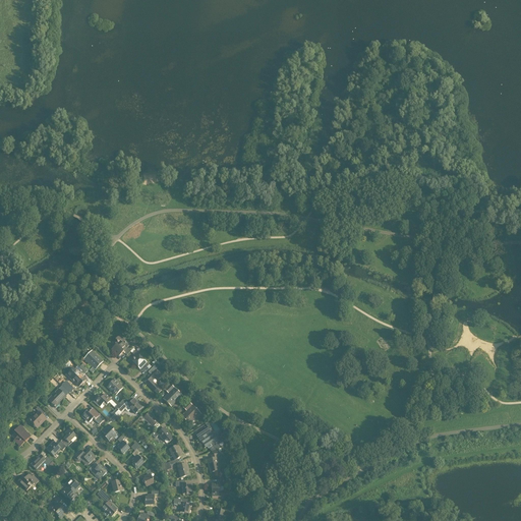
[(129,348),(128,349),(127,348),(129,347),(127,345),(124,342),(125,341),(119,336),(115,340),(117,342),(115,344),(116,345),(111,350),(114,353),(116,351),(118,353),(116,355),(118,357),(121,354),(123,352),(127,355),(131,351),(133,349),(132,348),(130,350),(129,348)]
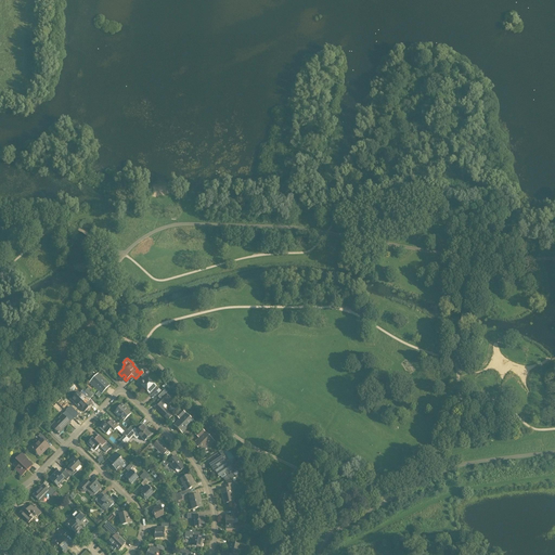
[(89,383),(99,392),(95,396),(99,398),(102,395),(111,386),(98,374),(89,383)]
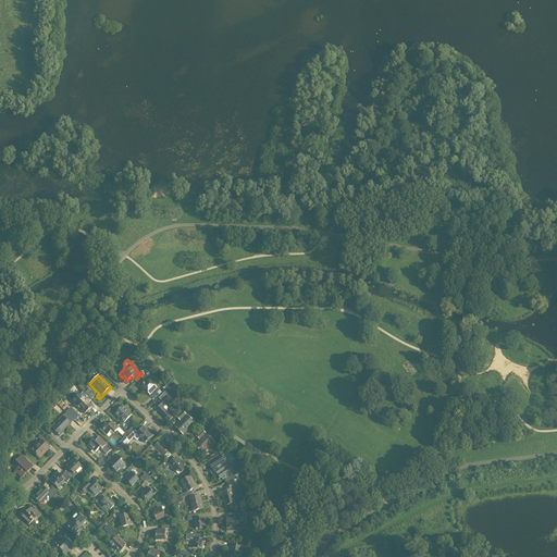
[(141,378),(144,381),(139,385),(150,396),(155,391),(157,393),(159,391),(144,375),(141,378)]
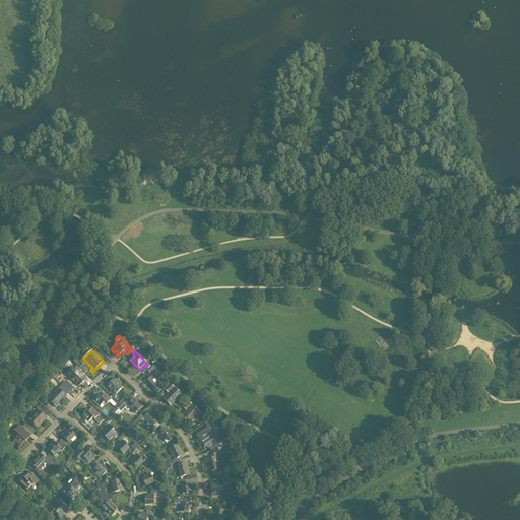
[(77,366),(82,370),(85,373),(89,369),(83,364),(79,367),(78,366),(77,366)]
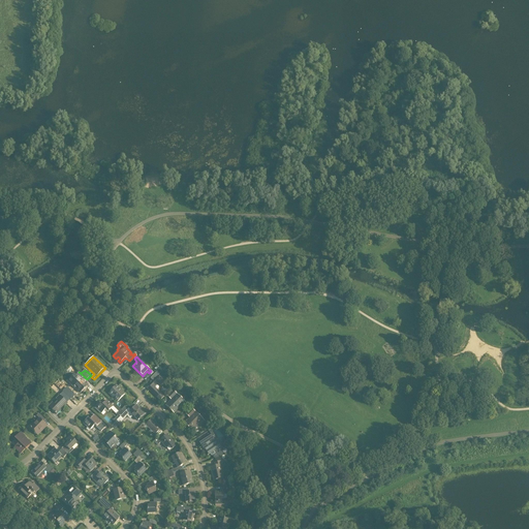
[(84,376),(79,372),(69,381),(71,383),(71,384),(75,389),(81,393),(87,386),(80,379),(84,376)]
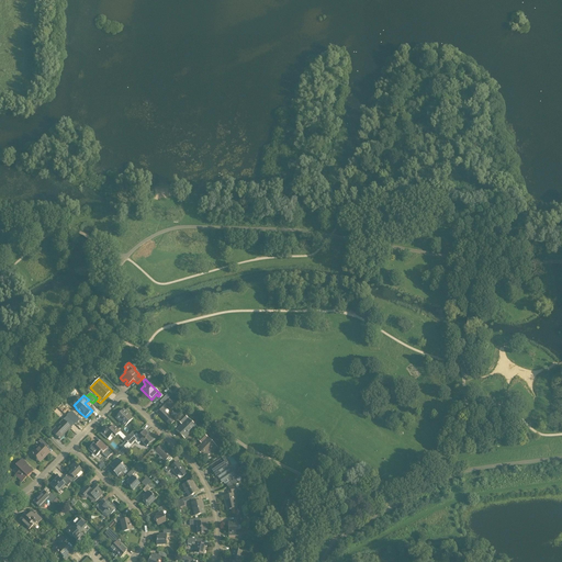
[(175,422),(171,418),(164,412),(168,407),(171,411),(176,406),(168,400),(169,398),(166,396),(160,402),(164,405),(163,406),(161,406),(156,412),(170,426),(175,422)]
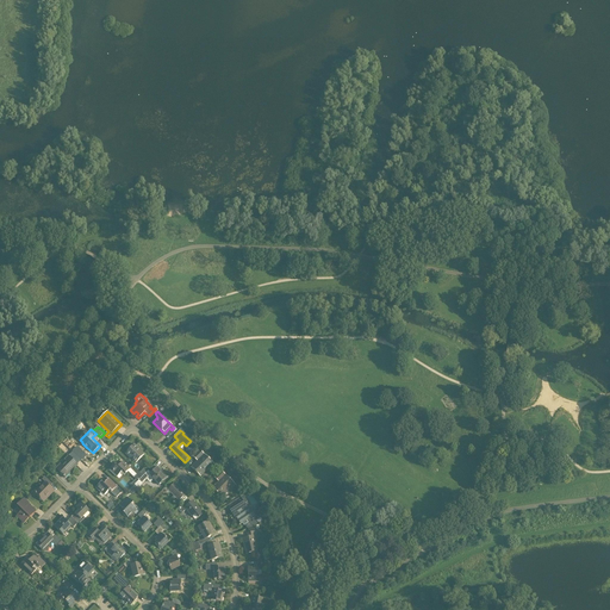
[(134,444),(125,454),(135,464),(144,454),(134,444)]
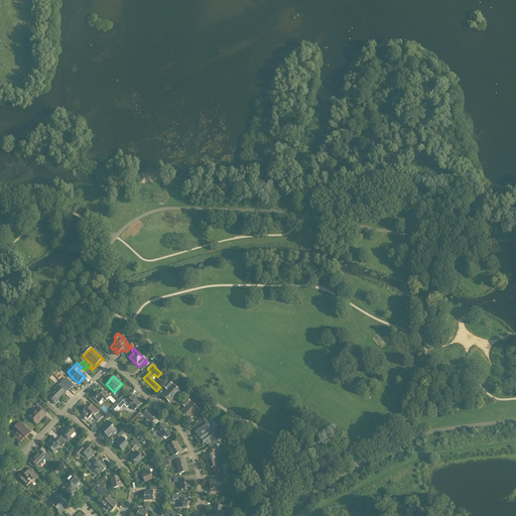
[(61,382),(69,389),(73,386),(65,379),(61,382)]
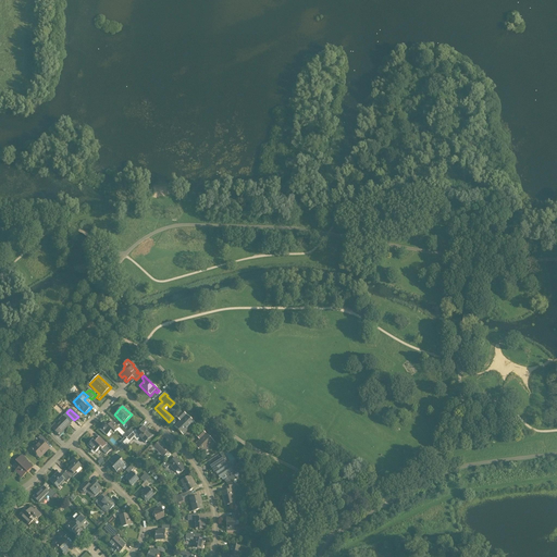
[(174,428),(183,436),(195,423),(182,411),(176,418),(180,421),(174,428)]
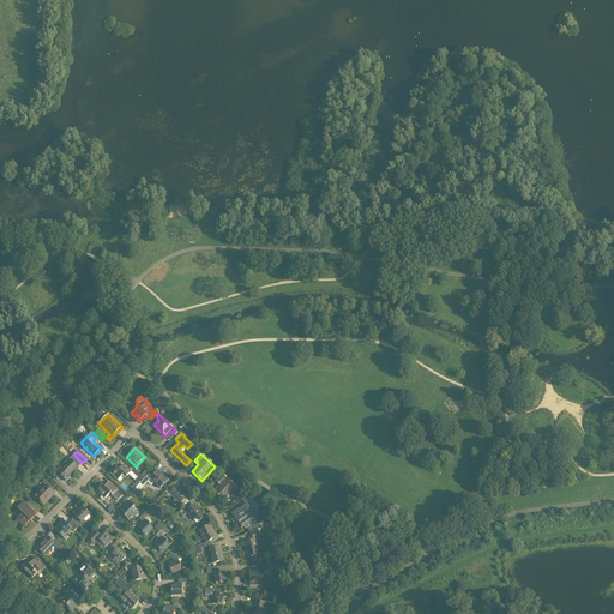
[(61,468),(56,473),(66,481),(78,469),(70,459),(65,464),(67,467),(64,470),(61,468)]
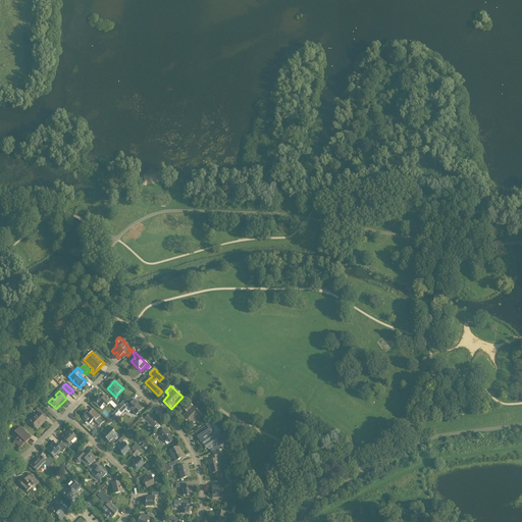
[(99,397),(93,403),(100,409),(104,405),(106,407),(109,404),(118,412),(121,408),(118,406),(114,401),(113,403),(111,402),(105,395),(101,399),(99,397)]
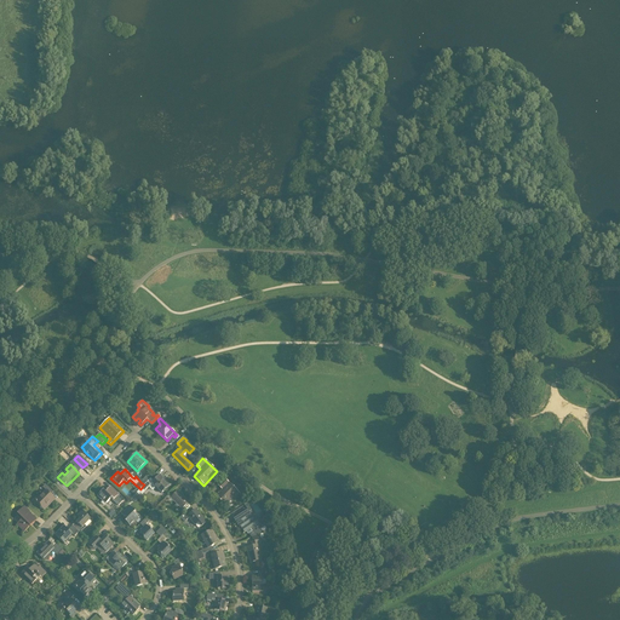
[(144,484),(145,484),(150,478),(151,477),(149,474),(142,481),(141,482),(144,484)]
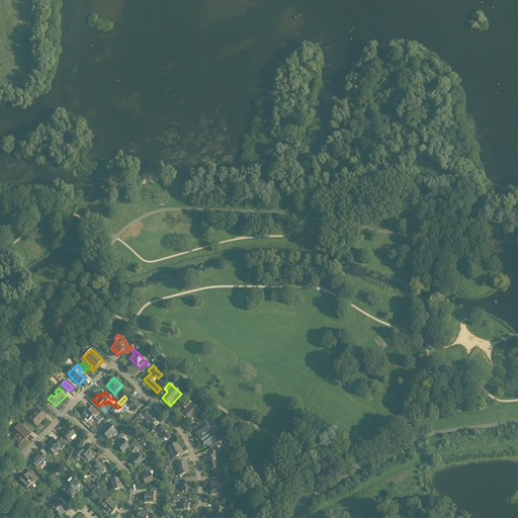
[(134,397),(127,403),(125,400),(121,405),(117,409),(114,412),(119,417),(121,415),(118,413),(125,406),(128,409),(130,408),(135,412),(141,406),(136,402),(137,400),(134,397)]
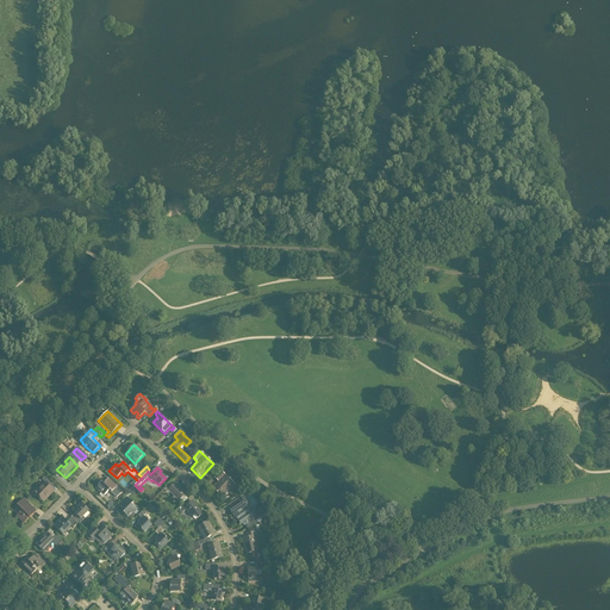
[(212,489),(222,498),(235,484),(221,471),(213,478),(218,483),(212,489)]
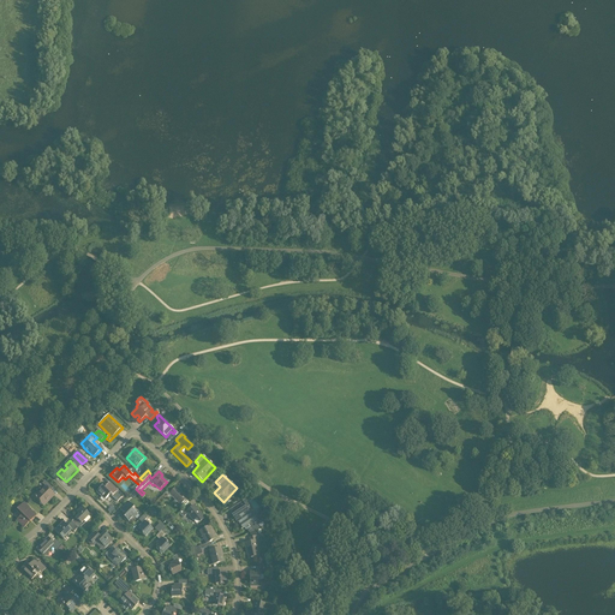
[(42,484),(46,487),(35,497),(43,506),(54,495),(51,491),(53,489),(45,481),(42,484)]
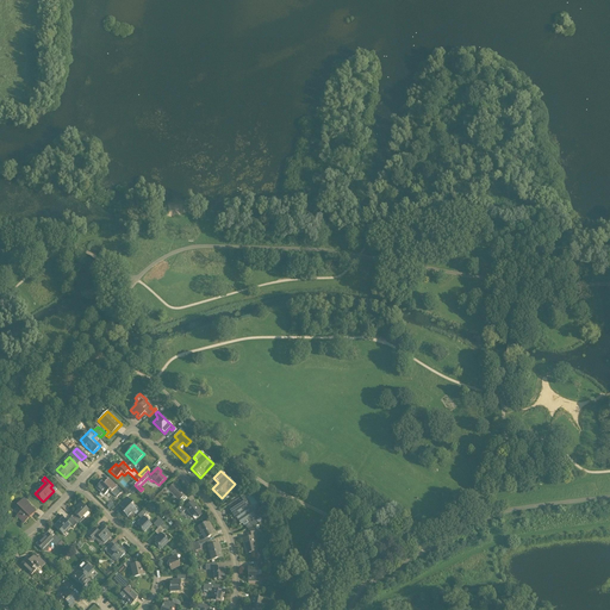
[(95,489),(100,493),(99,495),(103,498),(104,496),(105,496),(109,491),(111,493),(117,498),(122,492),(117,487),(109,479),(103,485),(101,483),(95,489)]
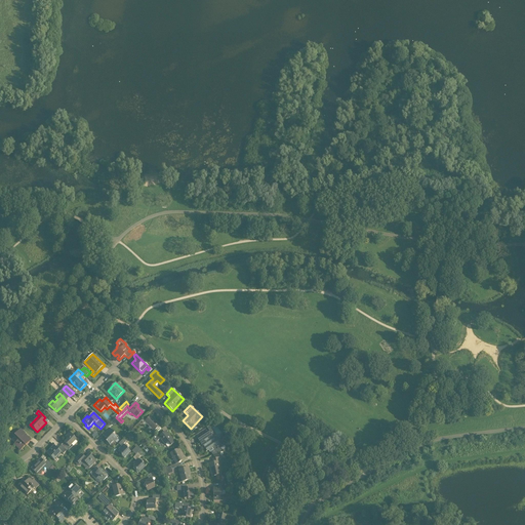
[(150,416),(145,422),(154,432),(159,426),(150,416)]
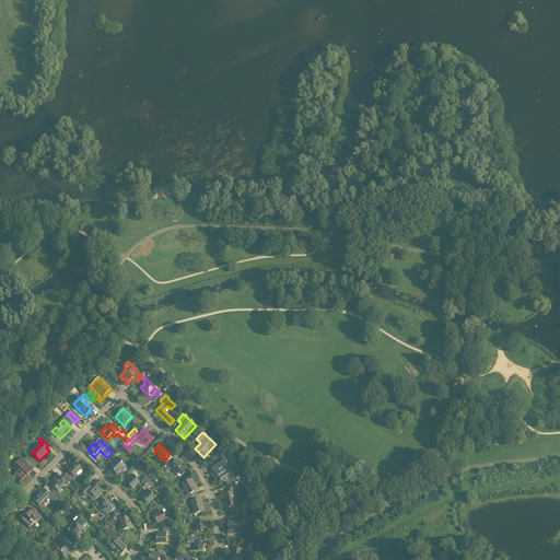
[(232,453),(230,450),(223,454),(220,456),(223,461),(224,463),(228,461),(225,457),(232,453)]
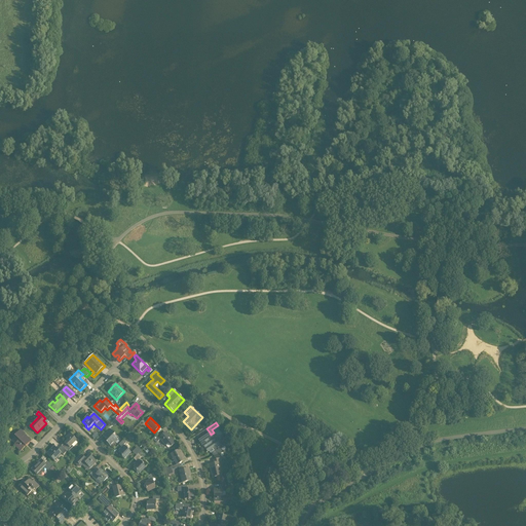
[(133,430),(135,434),(142,426),(140,423),(133,430)]
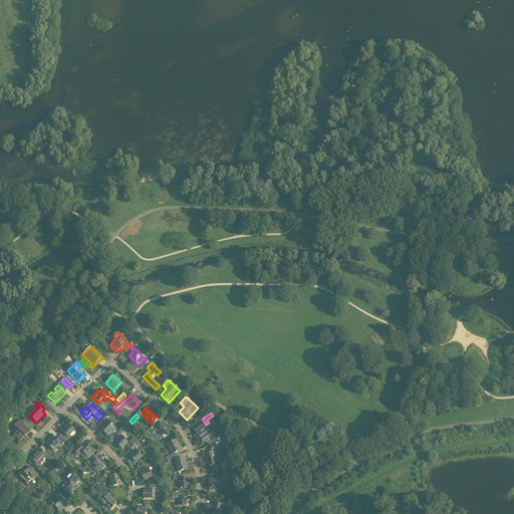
[(116,432),(114,430),(110,426),(112,425),(107,420),(100,427),(105,431),(103,433),(108,438),(112,433),(114,435),(116,432)]
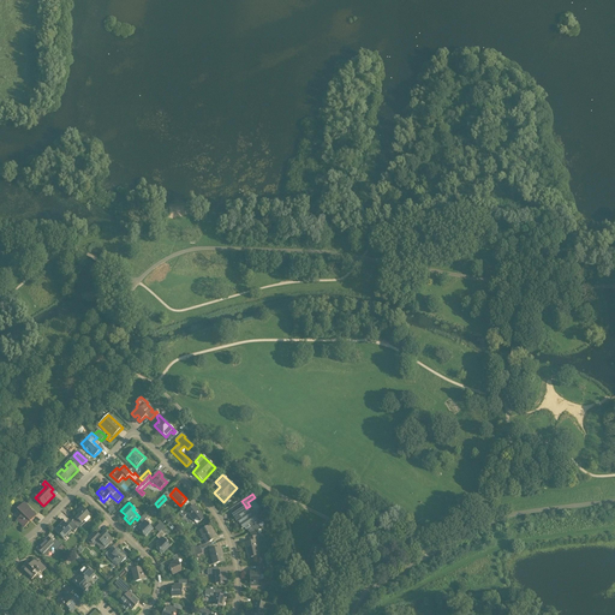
[(24,503),(17,511),(22,515),(15,523),(17,521),(23,529),(22,530),(23,530),(30,523),(37,515),(24,503)]
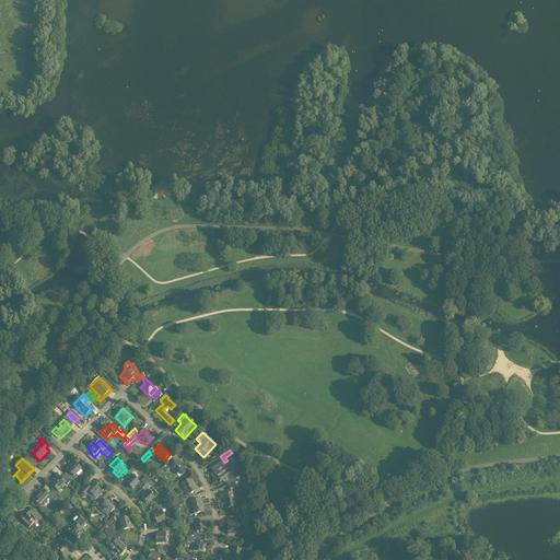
[(168,471),(171,468),(176,475),(179,473),(182,476),(187,471),(182,466),(177,461),(173,465),(168,462),(164,467),(168,471)]
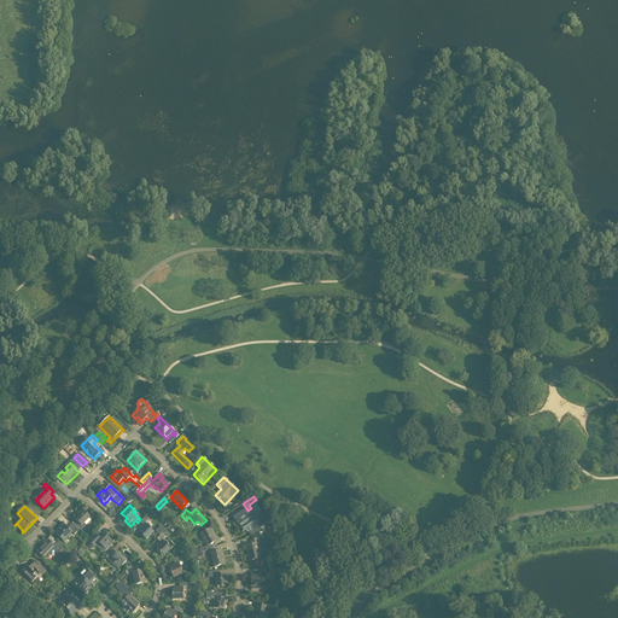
[(73,524),(79,530),(80,531),(86,526),(85,524),(91,518),(81,509),(76,514),(79,518),(73,524)]
